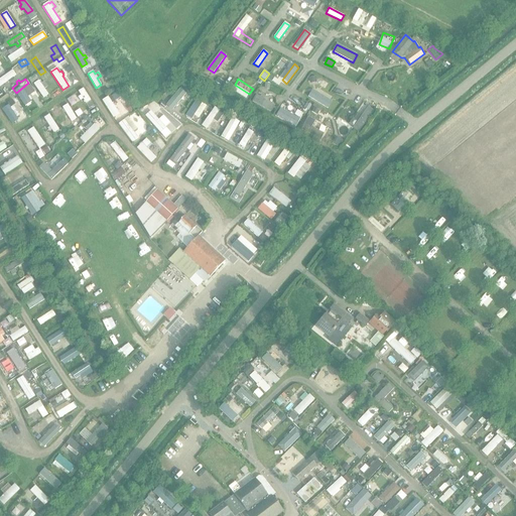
[(33,84),(43,98),(48,95),(38,81),(33,84)]
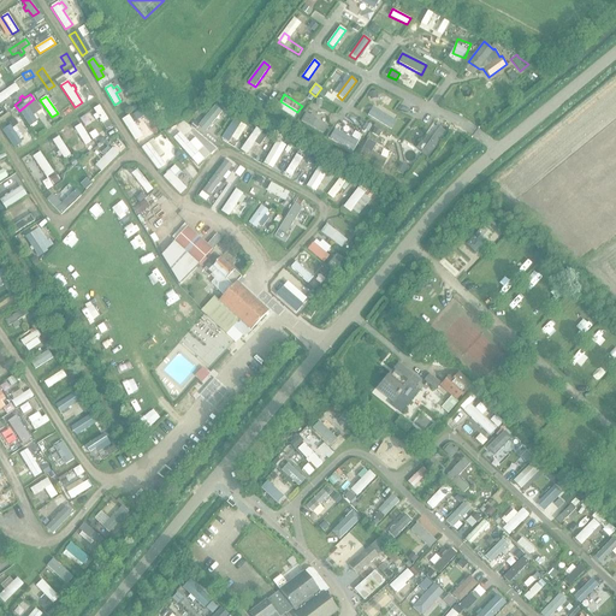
[(157,119),(153,110),(147,112),(142,100),(135,102),(143,124),(157,119)]
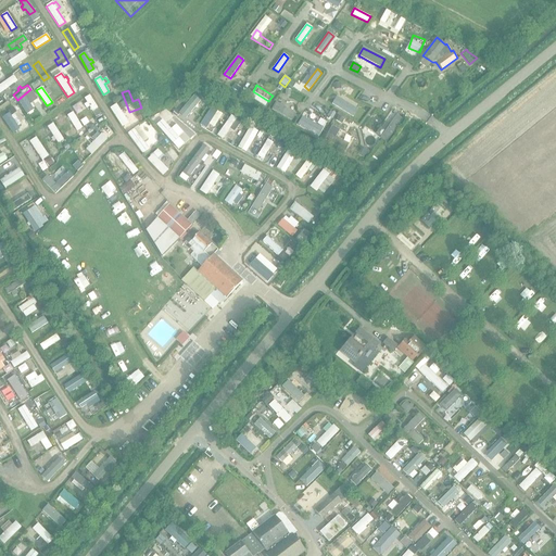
[(250,97),(265,106),(268,101),(253,91),(250,97)]
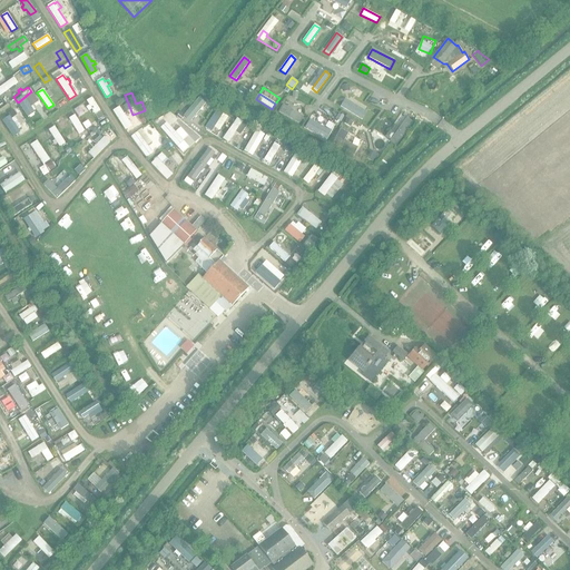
[(35,96),(20,106),(23,110),(32,105),(33,107),(37,105),(36,102),(38,100),(35,96)]
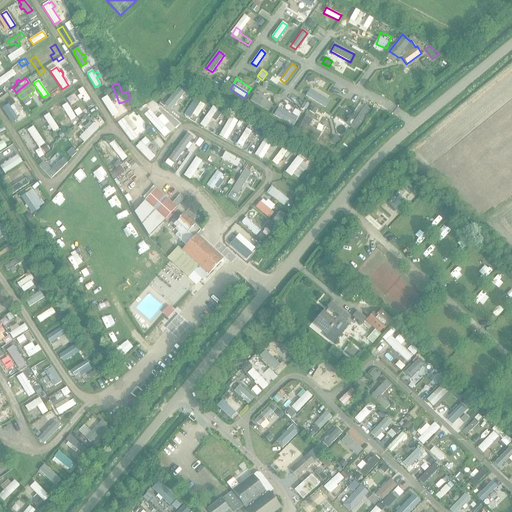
[(93,105),(82,88),(77,91),(80,95),(77,96),(79,100),(82,98),(88,108),(93,105)]
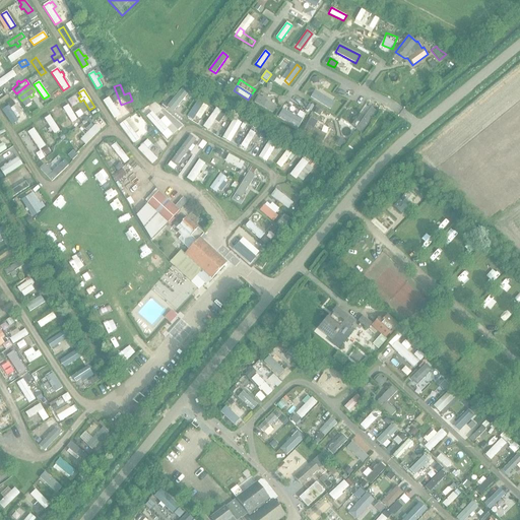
[(181,89),(167,106),(174,111),(187,94),(181,89)]
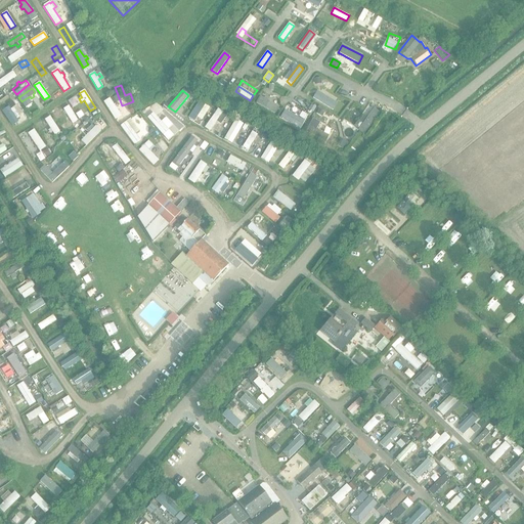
[(314,100),(330,110),(334,103),(324,98),(325,96),(322,94),(321,96),(317,94),(314,100)]
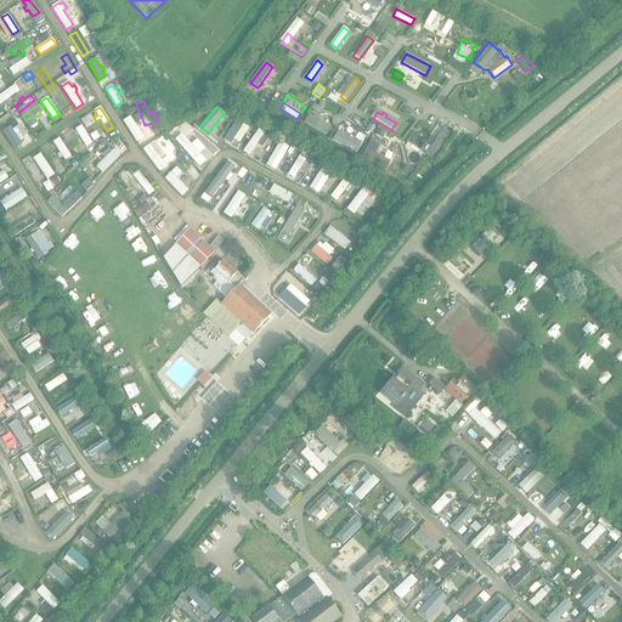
[(304,123),(326,135),(331,128),(316,119),(317,118),(315,116),(314,118),(307,116),(304,123)]
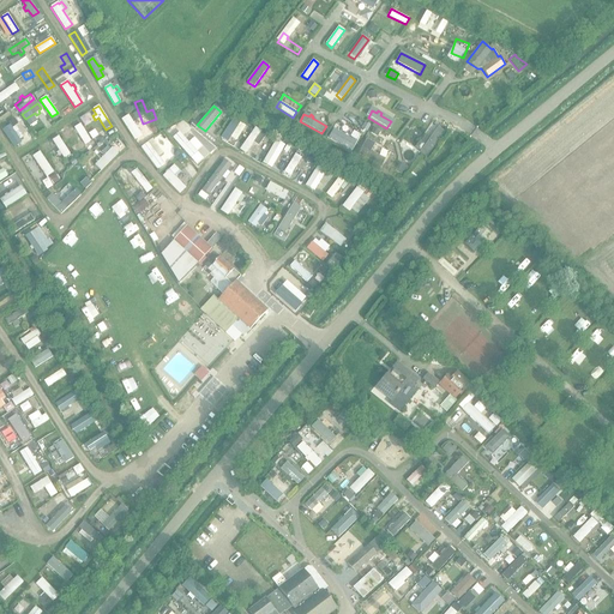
[(121,120),(134,140),(142,136),(133,122),(136,121),(132,115),(130,116),(128,115),(121,120)]
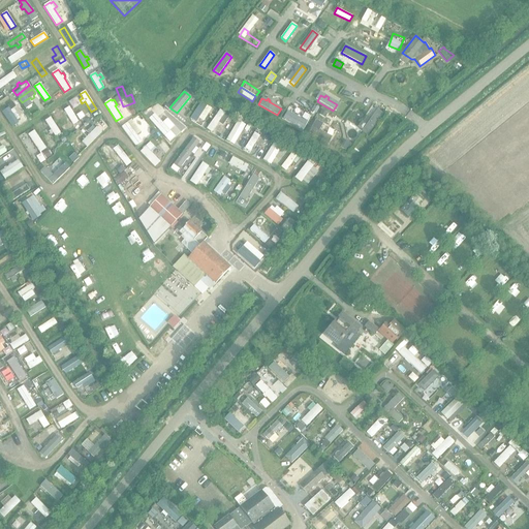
[(201,102),(190,119),(195,122),(201,113),(204,115),(207,112),(204,110),(207,105),(201,102)]
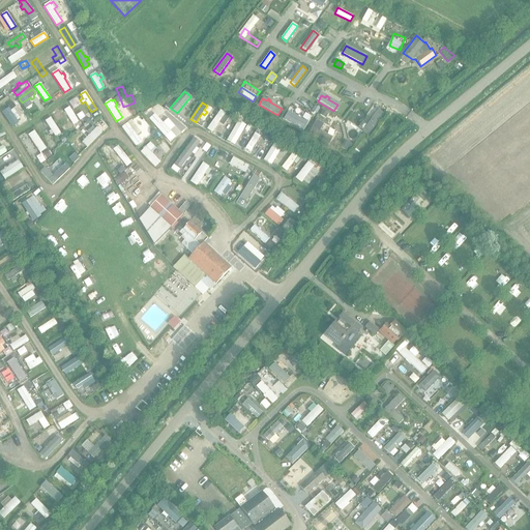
[(78,122),(69,108),(64,111),(69,119),(66,121),(68,124),(71,123),(72,125),(78,122)]
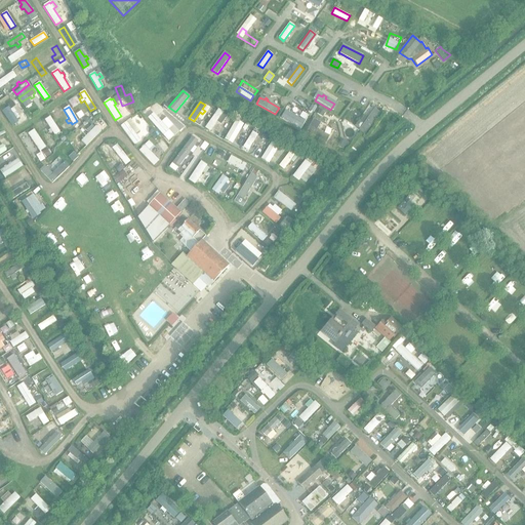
[(2,111),(12,126),(17,122),(8,108),(2,111)]
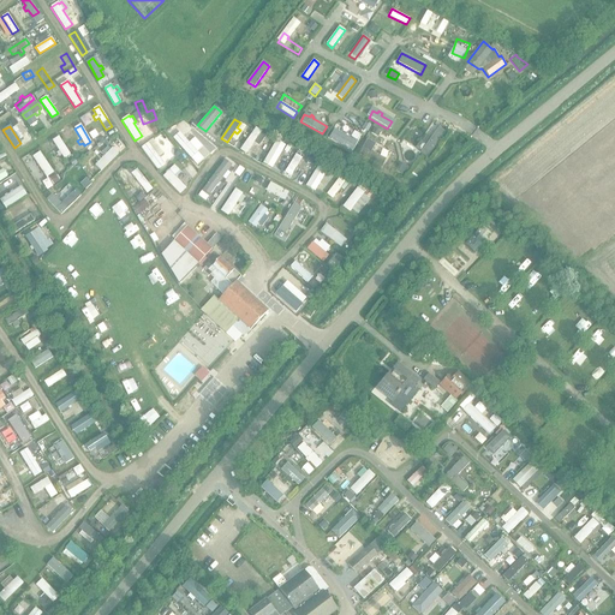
[(256,127),(240,150),(245,154),(254,142),(260,145),(266,137),(261,133),(262,132),(256,127)]
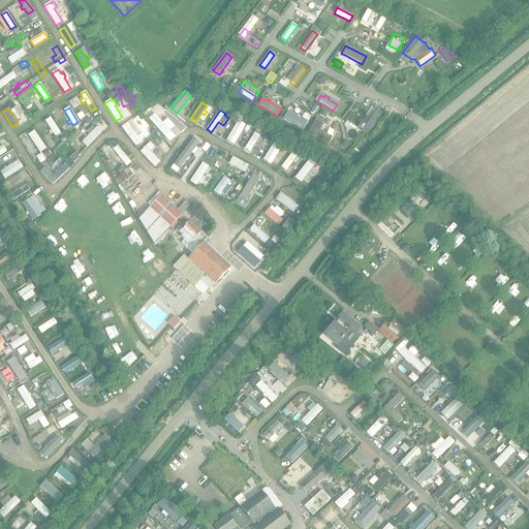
[(367,135),(383,114),(377,110),(369,121),(367,119),(366,122),(368,123),(362,131),(367,135)]
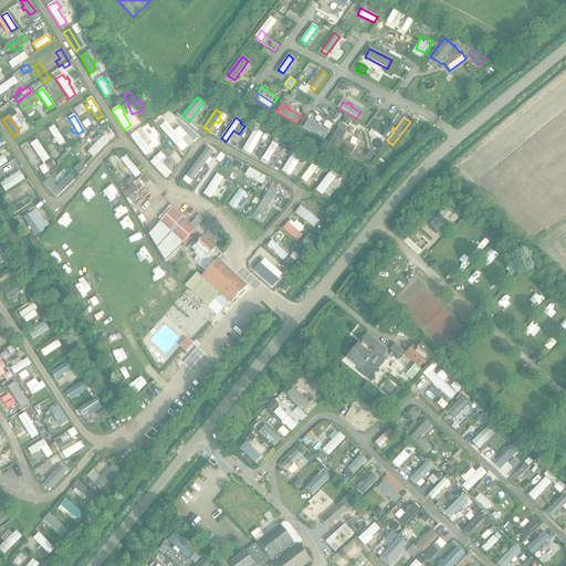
[(165,126),(180,139),(185,134),(170,121),(165,126)]
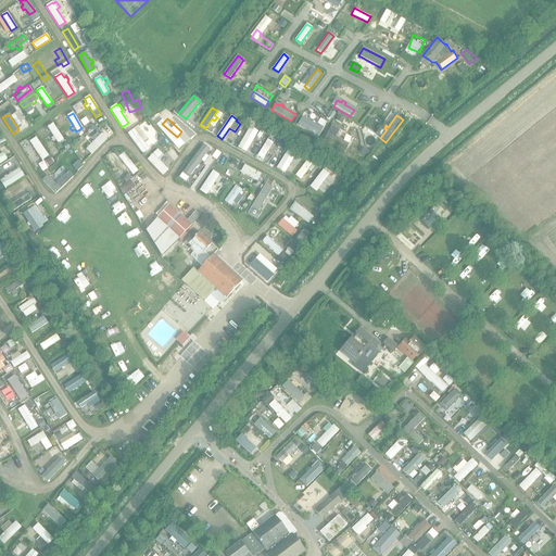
[(299,125),(316,135),(318,129),(302,119),(299,125)]
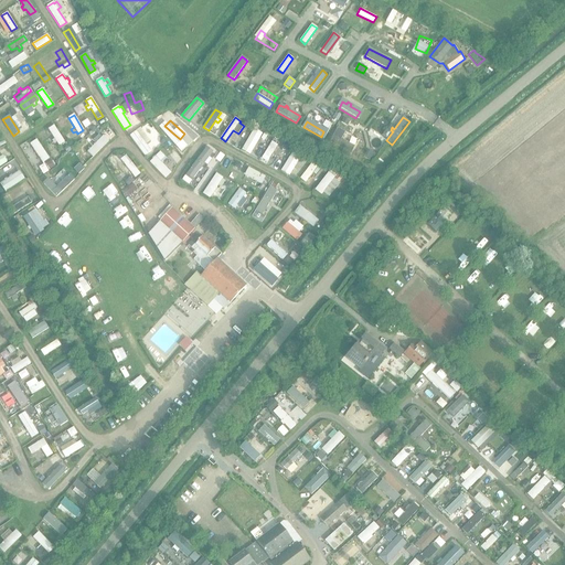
[(87,128),(98,144),(103,140),(92,125),(87,128)]
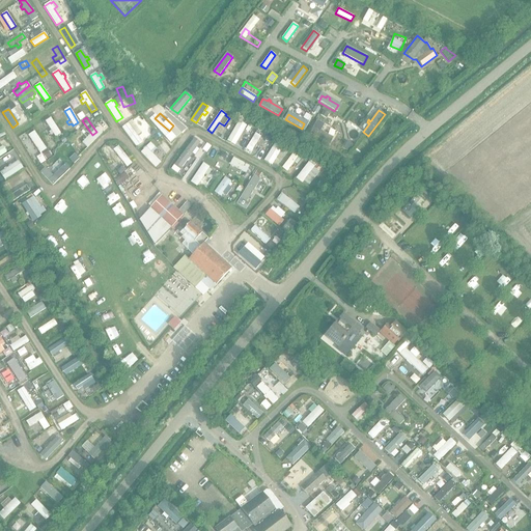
[(58,132),(51,119),(46,122),(53,134),(58,132)]
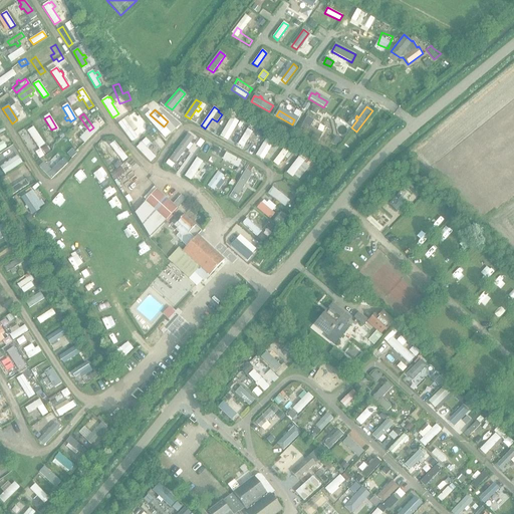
[(117,123),(132,142),(138,138),(133,132),(137,129),(127,116),(117,123)]
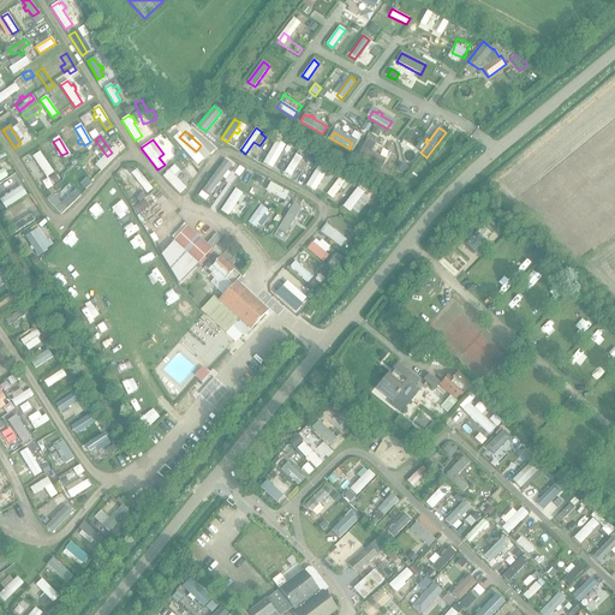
[(275,143),(262,162),(268,166),(275,155),(279,157),(284,150),(280,148),(281,147),(275,143)]
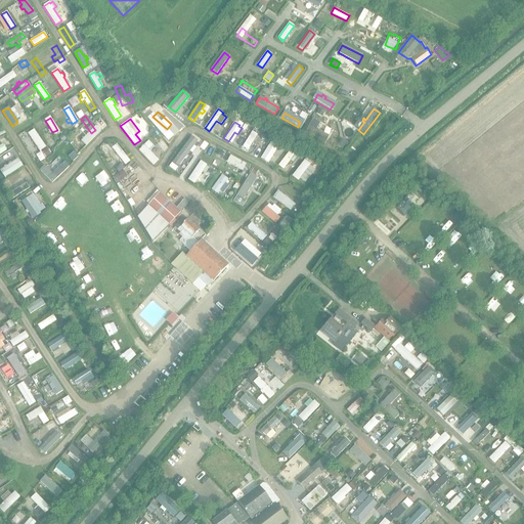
[(305,131),(323,142),(328,136),(308,125),(305,131)]
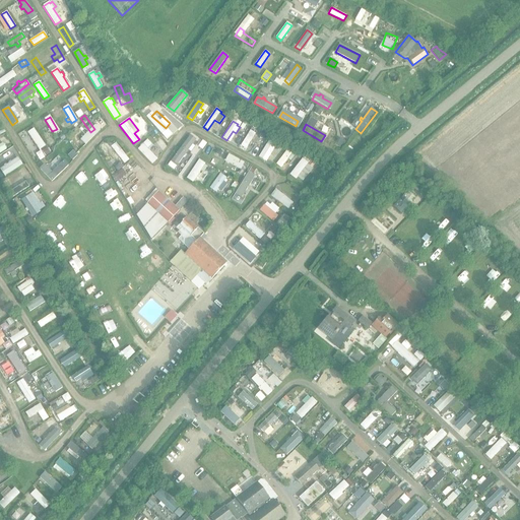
[(35,142),(45,135),(39,126),(27,133),(35,142)]
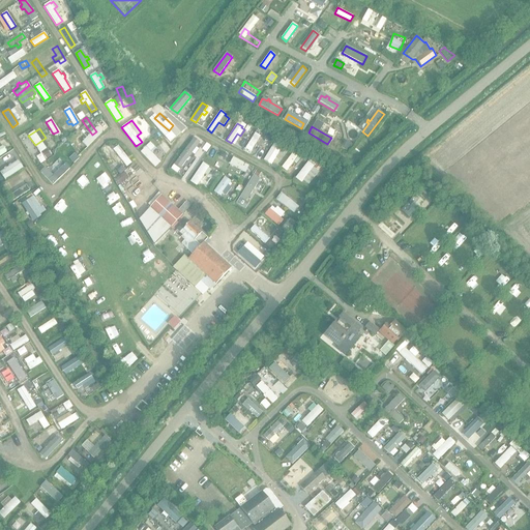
[(65,135),(74,147),(79,144),(70,131),(65,135)]
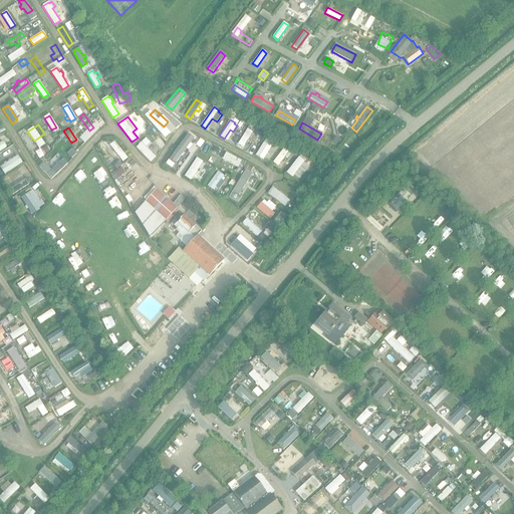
[(245,132),(239,145),(244,147),(245,144),(249,145),(252,140),(248,138),(250,135),(245,132)]
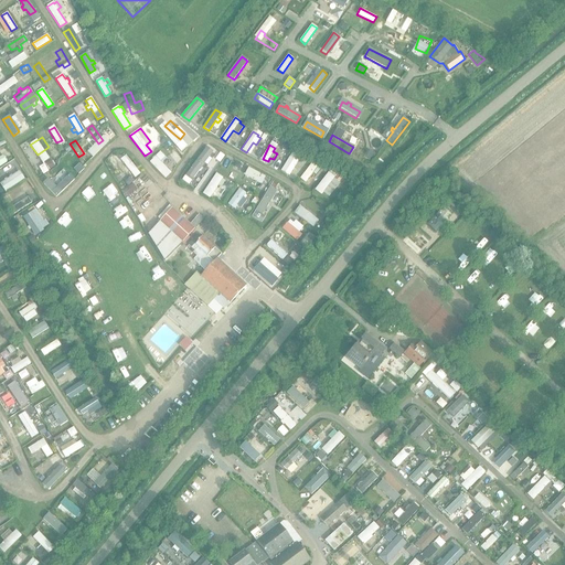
[(290,168),(301,150),(294,146),(284,163),(290,168)]
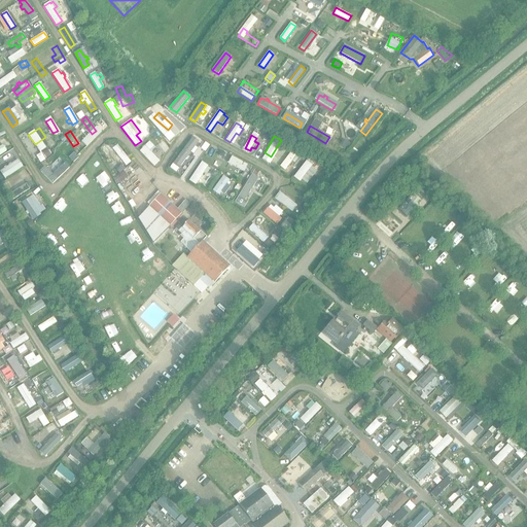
[(343,140),(339,146),(345,150),(349,143),(343,140)]
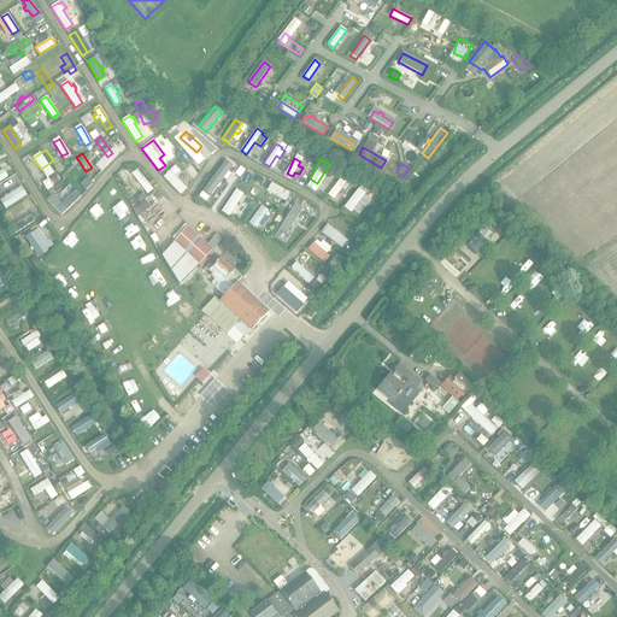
[(59,174),(70,187),(75,183),(71,177),(74,176),(69,170),(66,171),(65,169),(59,174)]
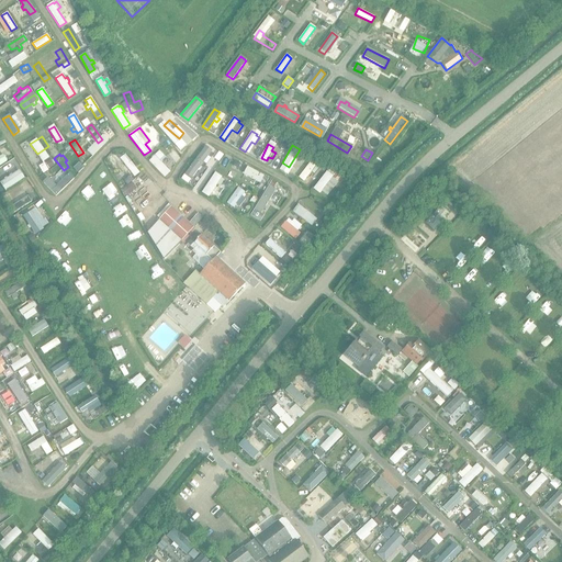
[(147,159),(163,176),(168,171),(158,161),(163,158),(158,154),(155,157),(153,155),(147,159)]
